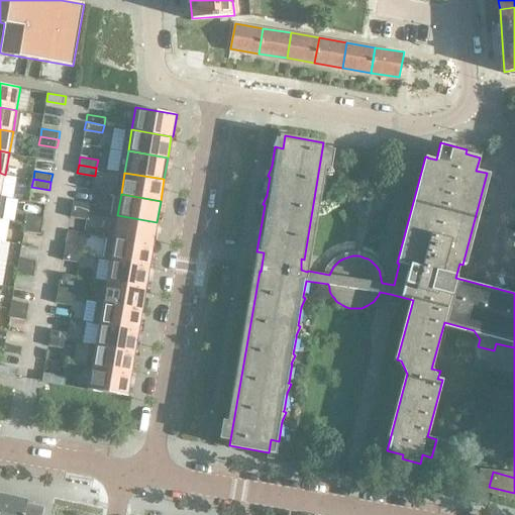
[(91,203),(73,200),(71,208),(89,211),(91,203)]
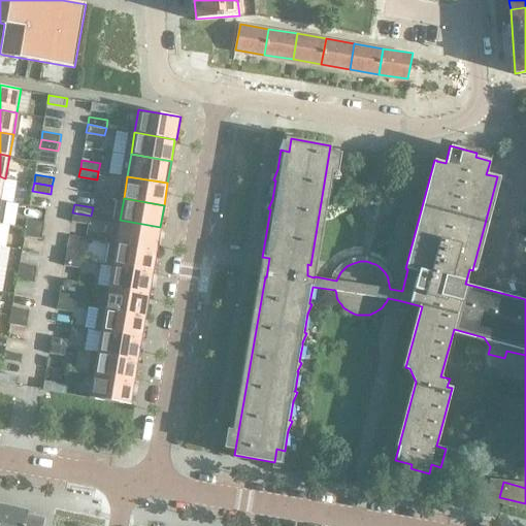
[(90,224),(91,216),(72,212),(71,221),(90,224)]
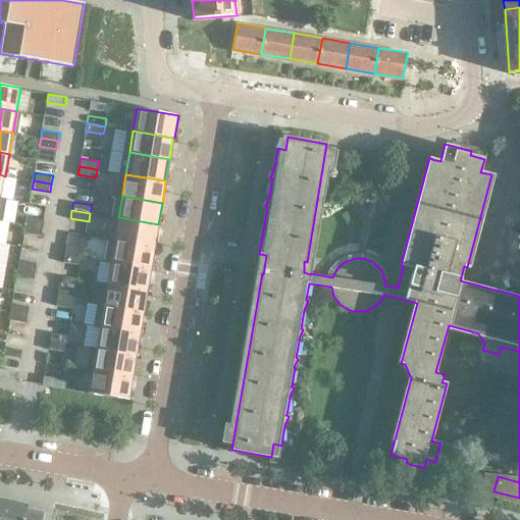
[(45,219),(28,216),(26,224),(44,227),(45,219)]
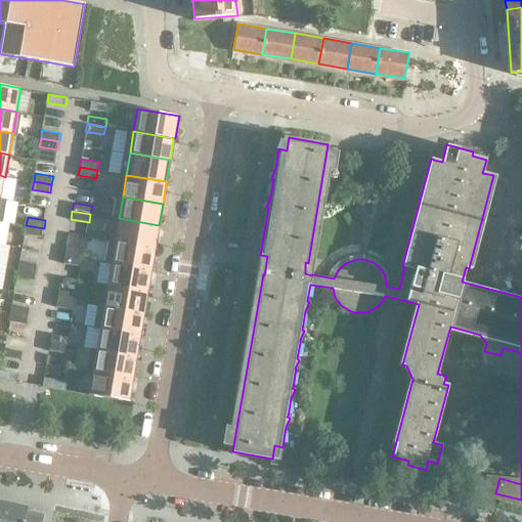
[(155,247),(159,225),(119,218),(116,241),(155,247)]
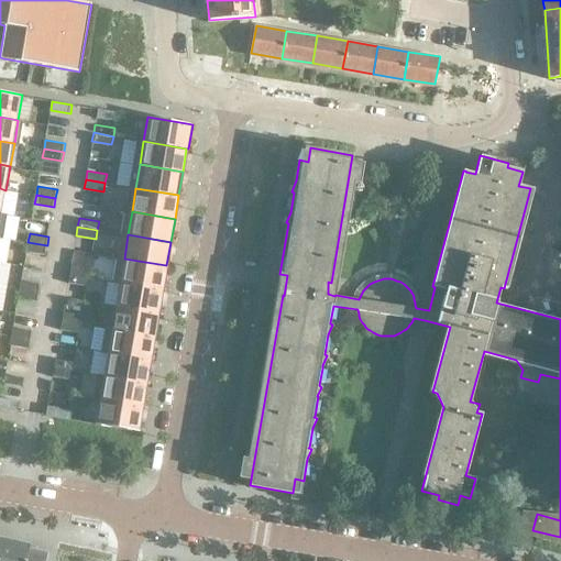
[(46,254),(47,245),(28,242),(26,251),(46,254)]
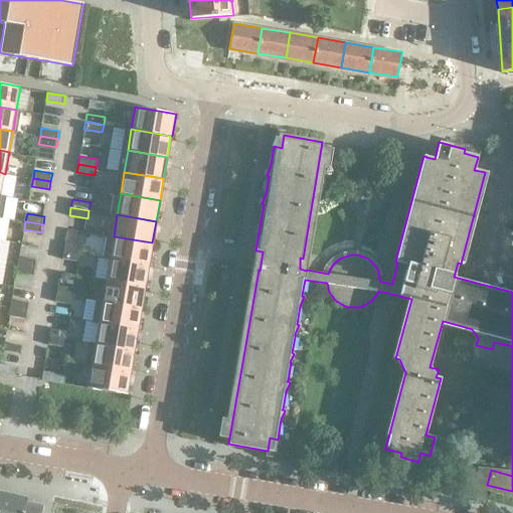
[(149,265),(152,242),(114,236),(110,258),(149,265)]
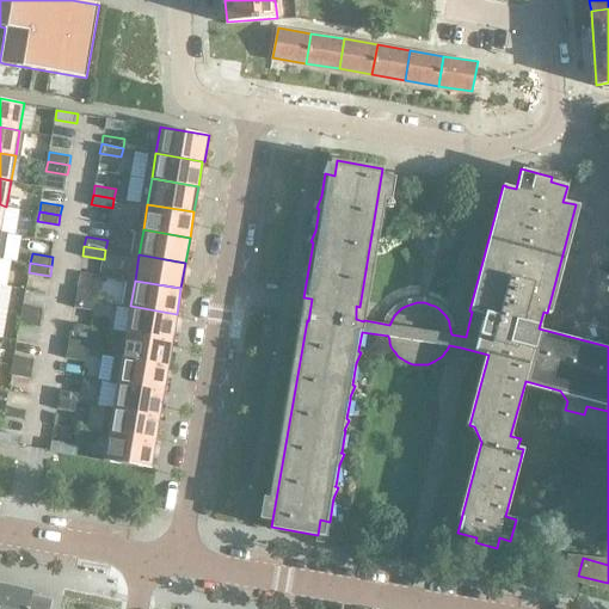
[(98,290),(78,287),(75,296),(97,300),(98,290)]
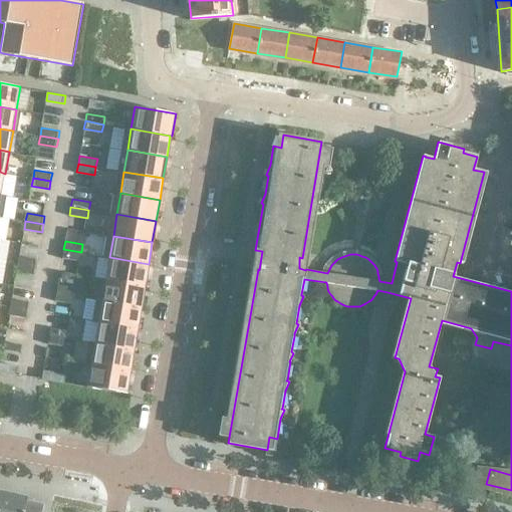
[(80,260),(81,252),(63,249),(62,257),(80,260)]
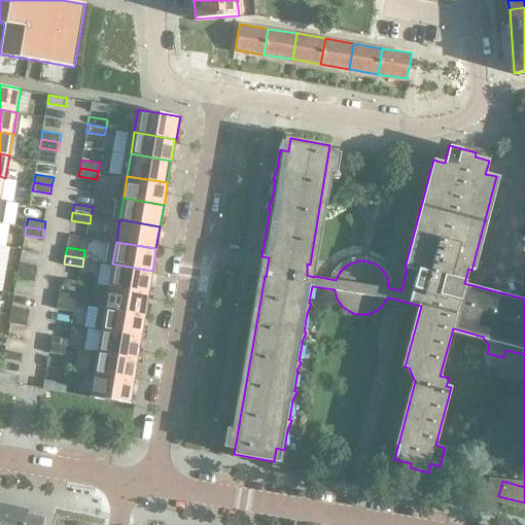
[(38,266),(21,263),(19,271),(37,274),(38,266)]
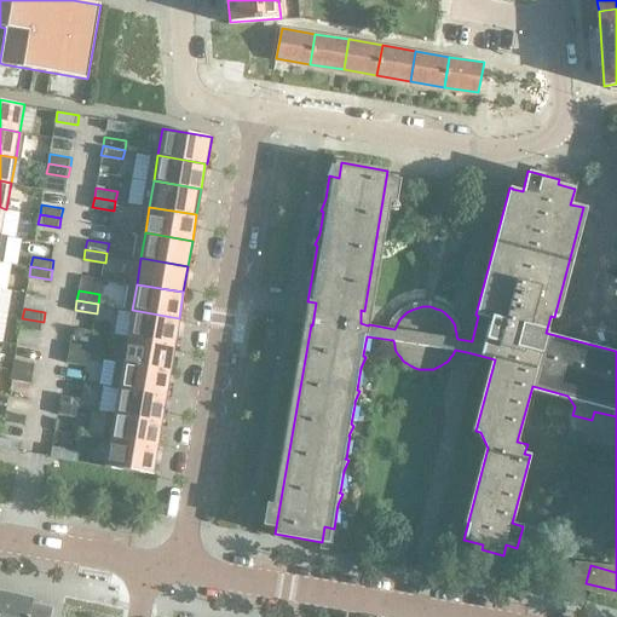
[(174,344),(179,318),(132,310),(128,335),(174,344)]
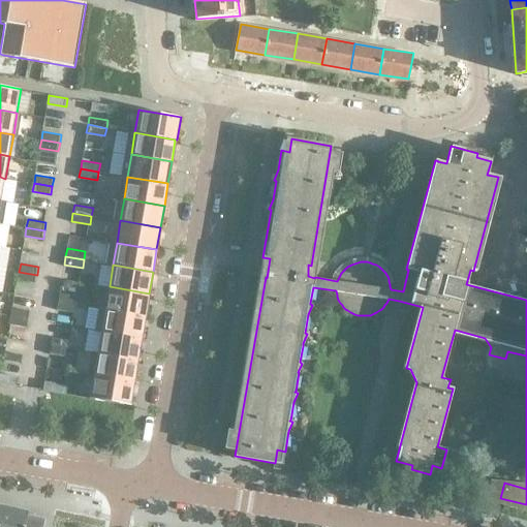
[(36,282),(37,275),(19,272),(18,279),(36,282)]
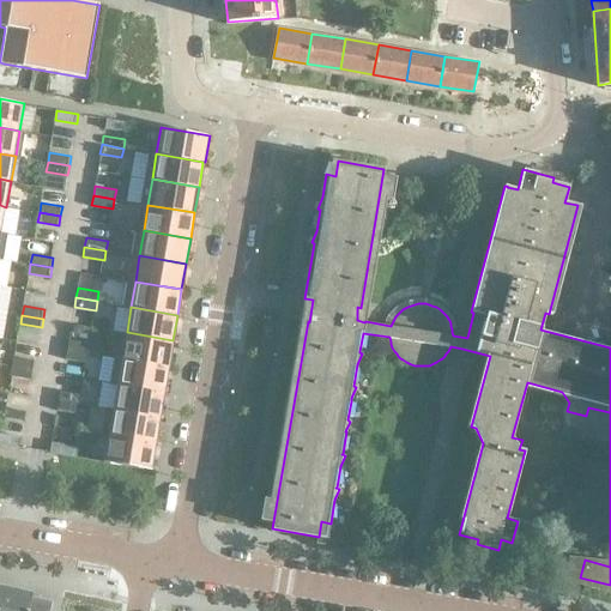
[(168,366),(173,340),(127,332),(122,358),(168,366)]
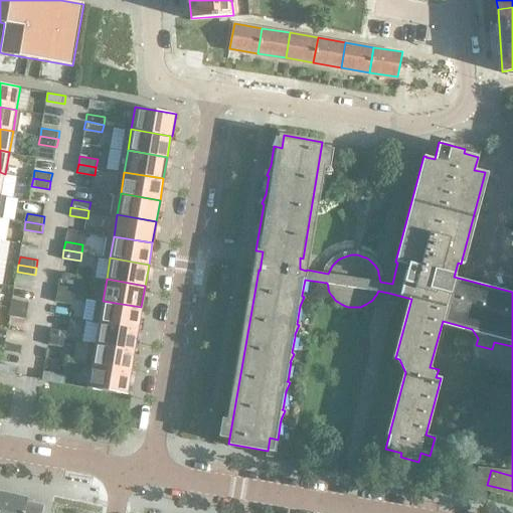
[(75,288),(57,285),(56,293),(74,296),(75,288)]
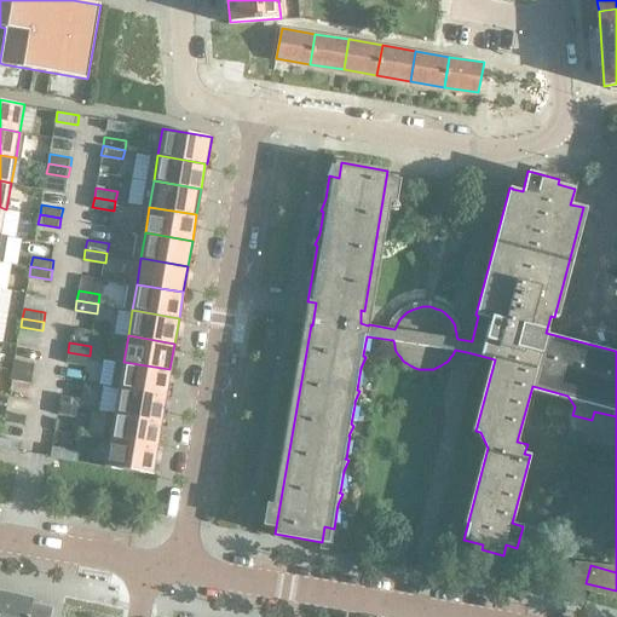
[(87,365),(90,356),(68,352),(67,362),(87,365)]
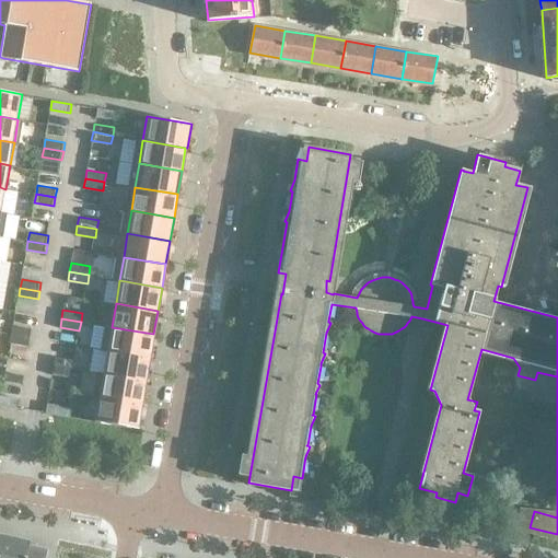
[(33,328),(13,325),(12,334),(32,337),(33,328)]
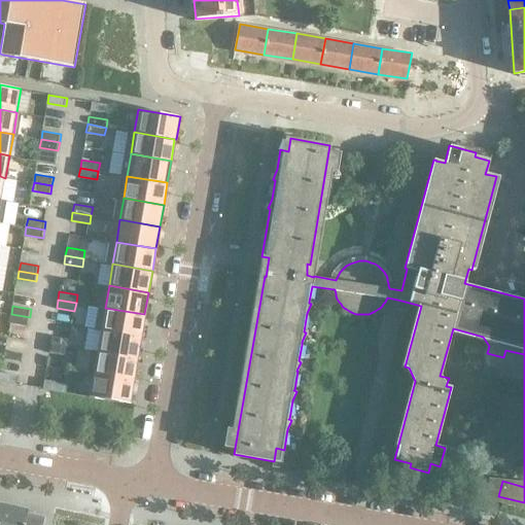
[(141,337),(144,314),(105,308),(102,329),(141,337)]
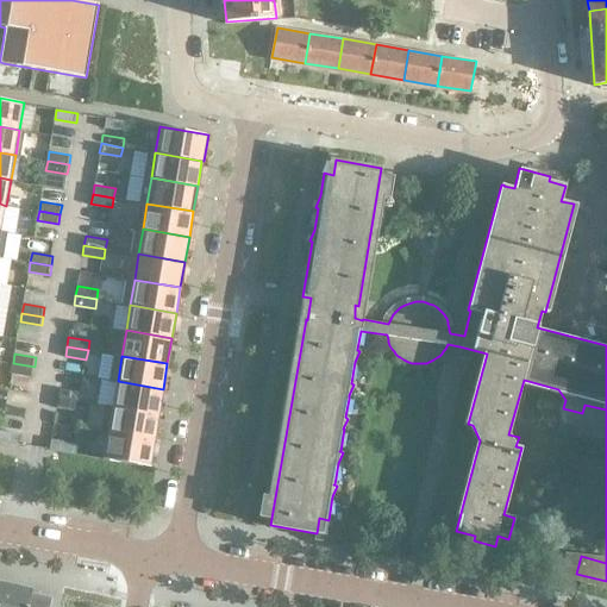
[(32,376),(35,367),(13,363),(12,373),(32,376)]
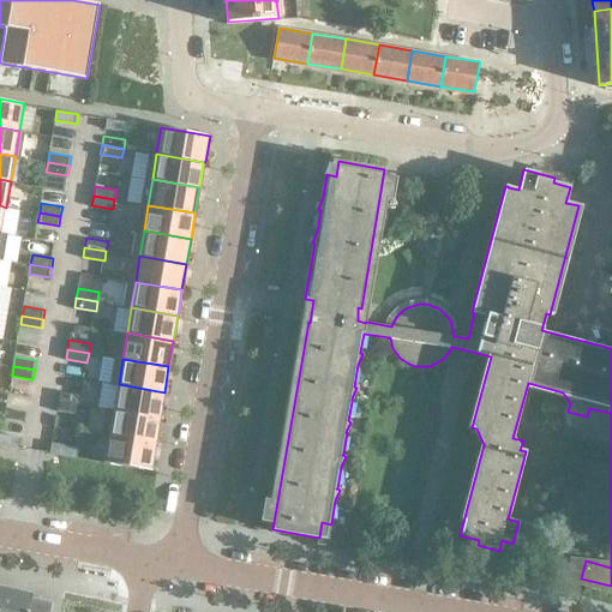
[(160,418),(165,393),(119,384),(115,409),(160,418)]
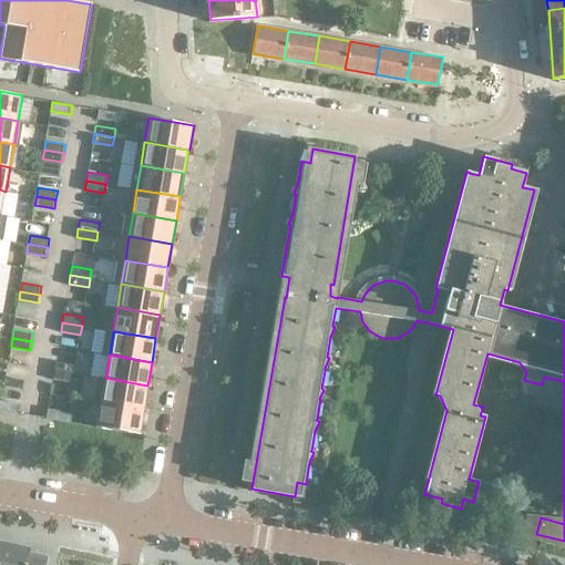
[(75,365),(55,361),(54,369),(74,372),(75,365)]
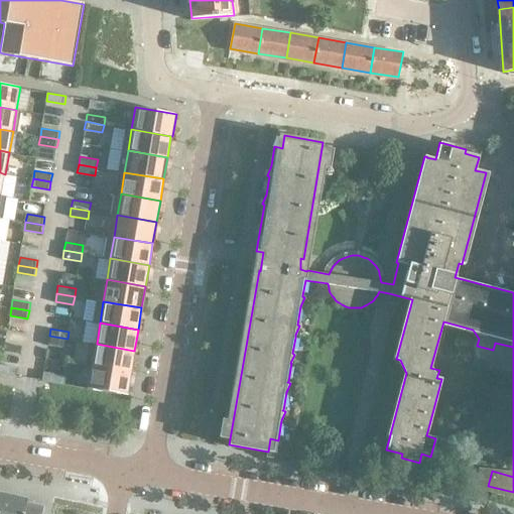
[(66,347),(68,339),(49,336),(47,344),(66,347)]
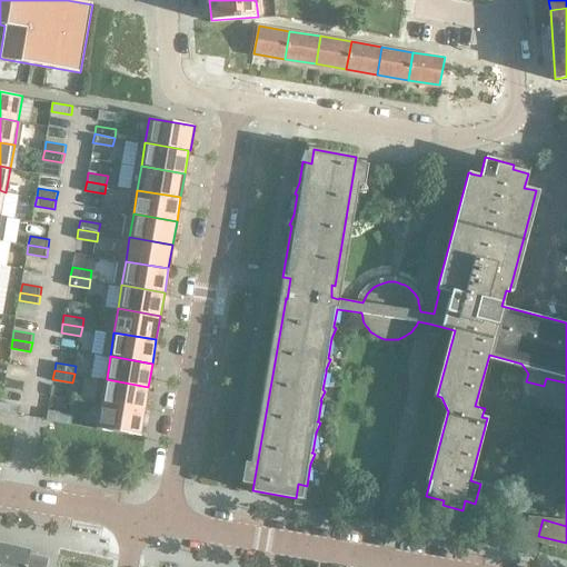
[(26,381),(6,378),(5,387),(25,390),(26,381)]
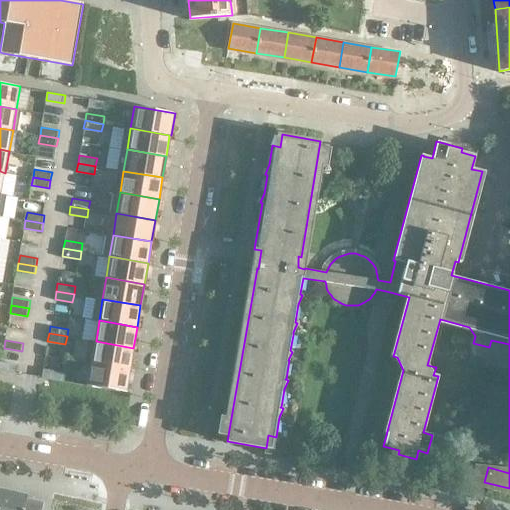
[(130,369),(133,348),(96,341),(92,363),(130,369)]
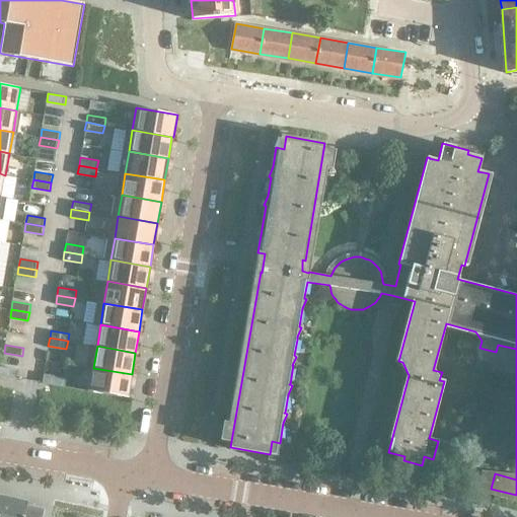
[(19,369),(8,367),(6,376),(18,378),(19,369)]
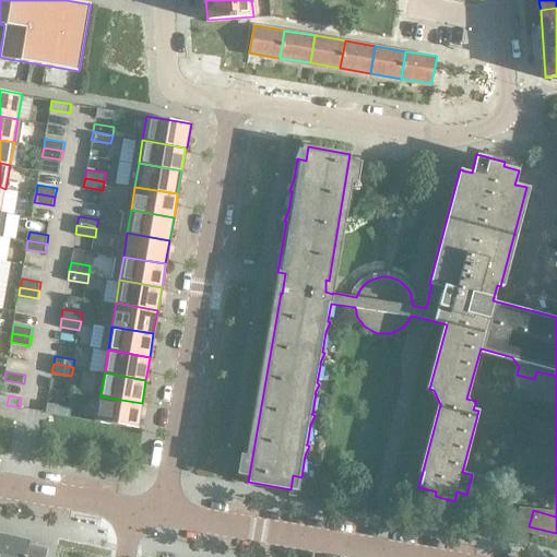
[(144,403),(142,403),(101,396),(98,395),(94,421),(140,428),(144,403)]
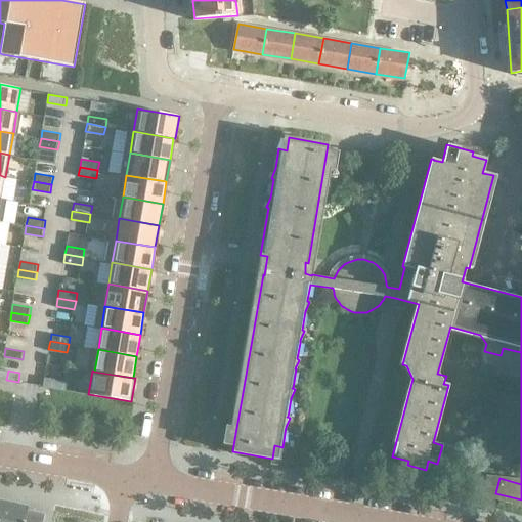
[(54,388),(56,380),(44,378),(42,386),(54,388)]
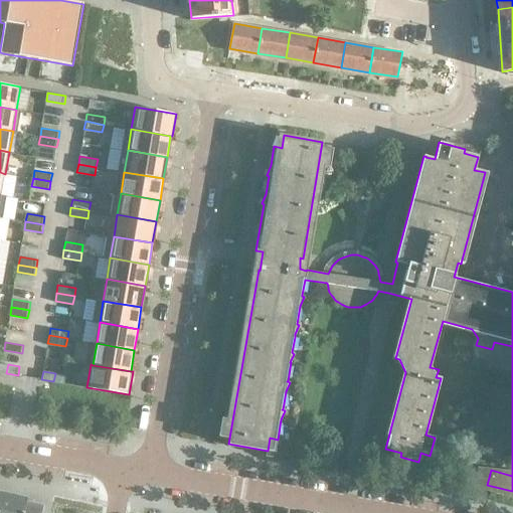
[(66,375),(55,373),(53,381),(65,383),(66,375)]
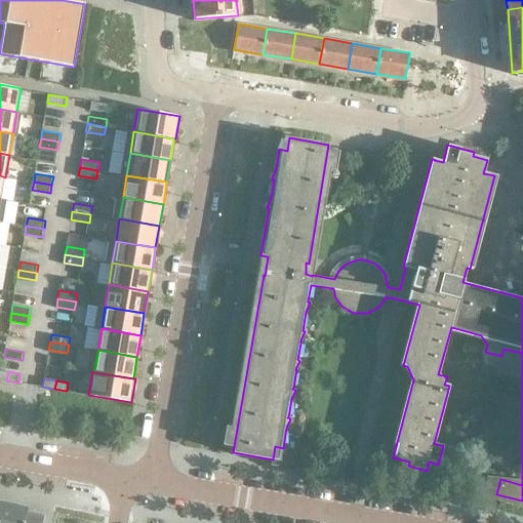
[(25,522),(28,511),(29,507),(1,501),(0,507),(0,522),(25,522)]
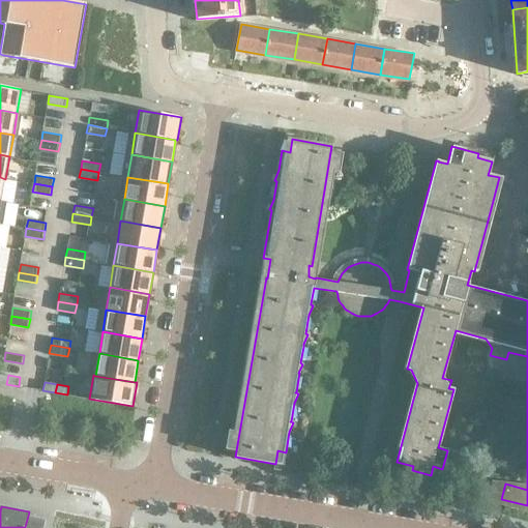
[(41,527),(45,520),(28,516),(25,527),(41,527)]
